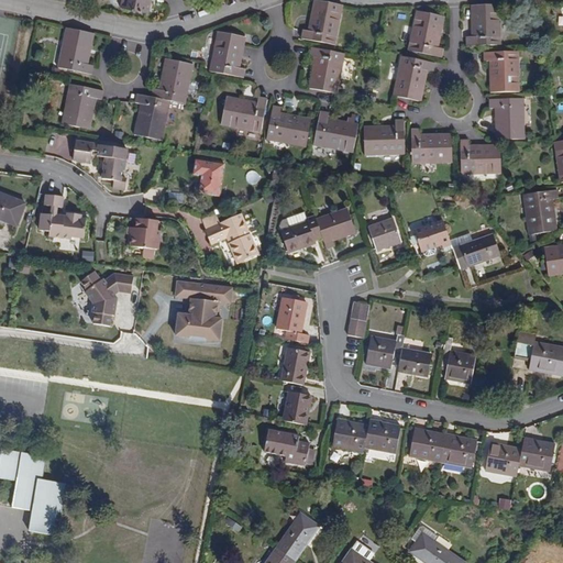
[(121,0),(120,8),(146,13),(148,1),(144,0),(143,0),(121,0)]
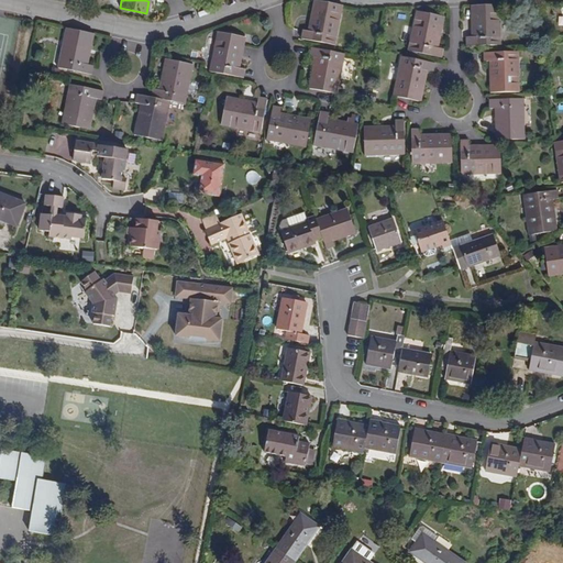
[(334,45),(342,6),(315,0),(312,15),(317,17),(316,21),(311,20),(309,32),(302,31),(300,39),(334,45)]
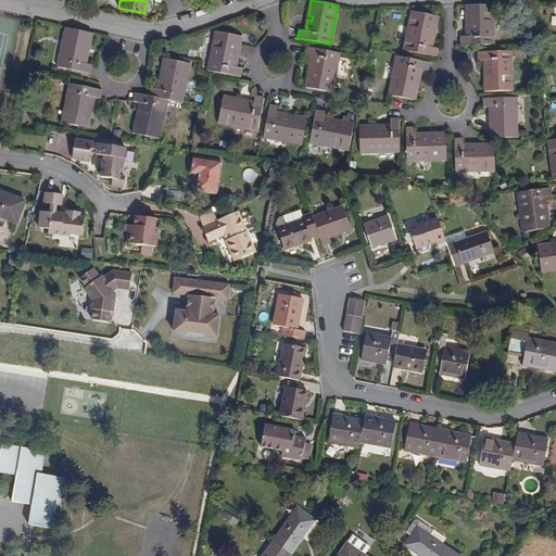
[(491,21),(490,5),(465,5),(465,21),(470,21),(470,24),(465,25),(466,38),(459,38),(459,46),(493,45),(493,37),(489,37),(489,21),(491,21)]
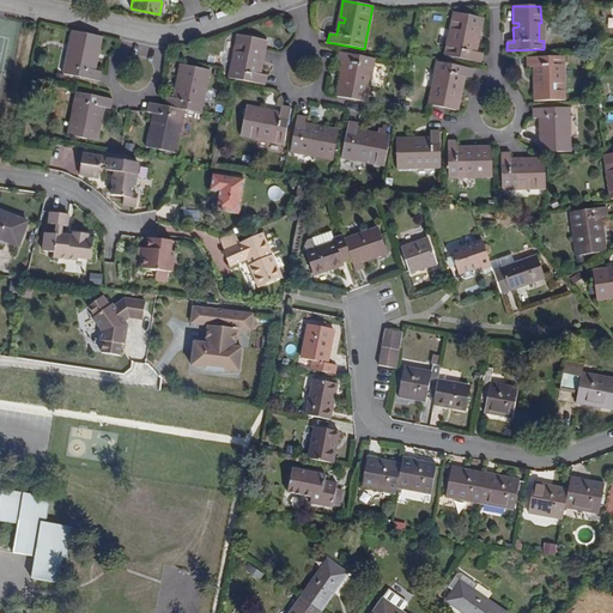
[(475,52),(479,40),(473,38),(474,34),(479,35),(483,19),(454,12),(444,55),(481,64),(484,54),(475,52)]
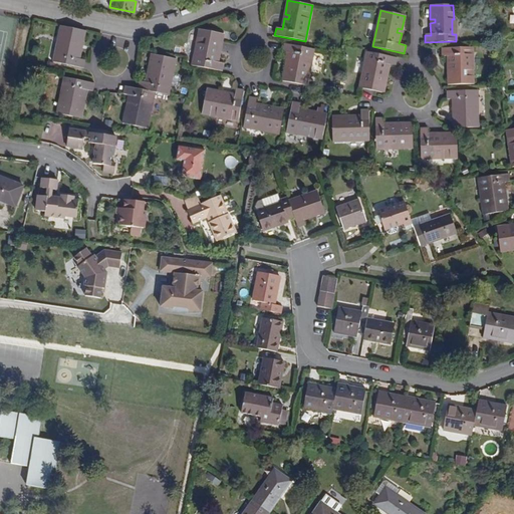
[(78,48),(78,44),(82,45),(85,31),(61,26),(57,41),(56,40),(51,62),(84,69),(85,60),(79,59),(81,48),(78,48)]
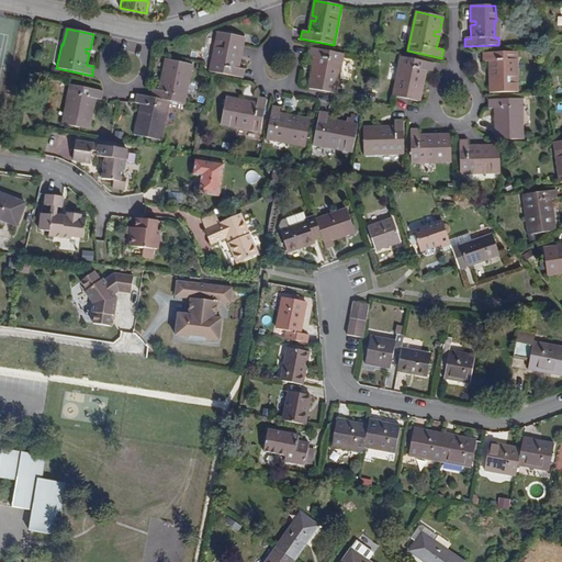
[(242,53),(245,37),(221,33),(217,48),(218,48),(214,72),(244,78),(245,69),(238,68),(240,57),(236,56),(237,52),(242,53)]
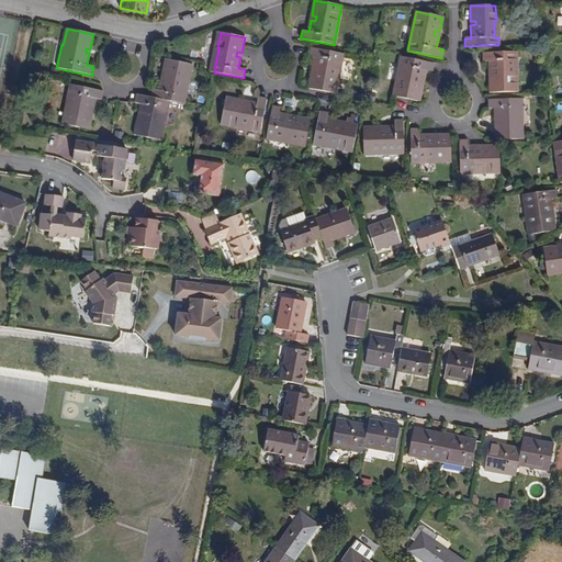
[(336,94),(344,54),(311,47),(308,56),(315,58),(313,69),(317,70),(317,75),(312,74),(310,89),(336,94)]
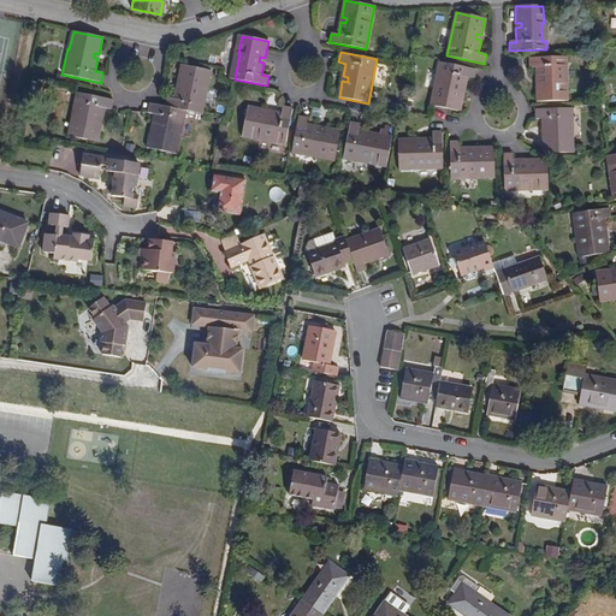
[(235,80),(240,53),(238,53),(235,53),(230,80),(235,80)]
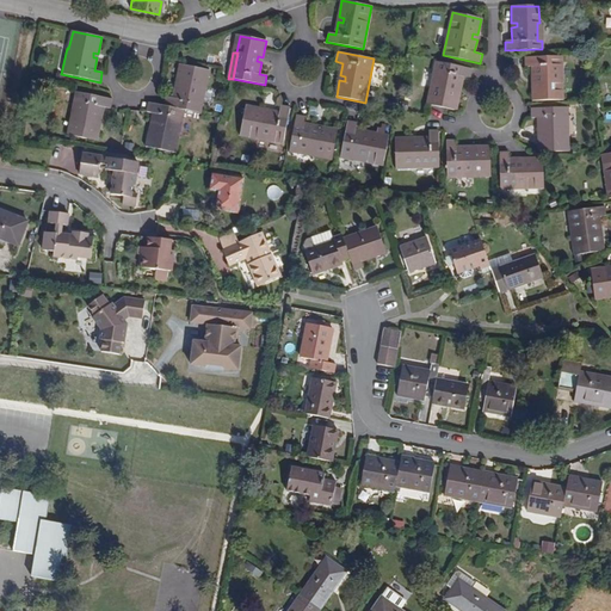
[(562,102),(562,56),(524,57),(524,68),(532,68),(532,80),(537,80),(538,85),(534,85),(534,102),(562,102)]
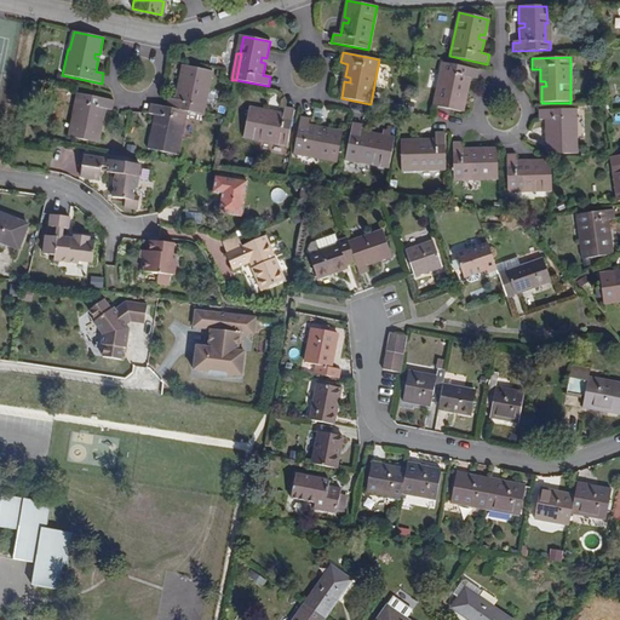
[(468,92),(471,78),(478,79),(480,70),(442,62),(434,105),(463,113),(466,96),(461,95),(461,91),(468,92)]
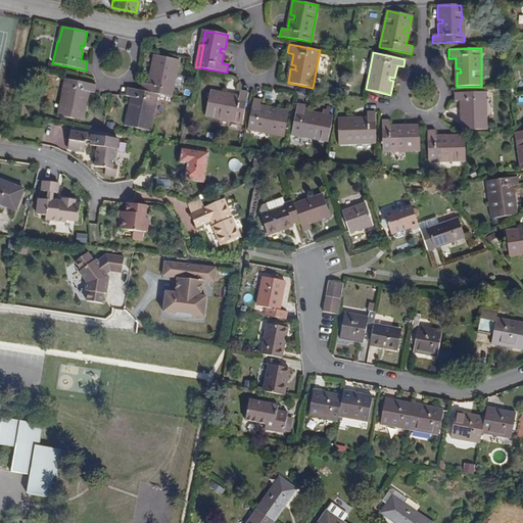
[(172,97),(179,60),(154,55),(148,84),(141,83),(140,90),(127,88),(125,96),(132,98),(130,108),(133,109),(133,112),(129,111),(126,127),(150,132),(153,116),(149,115),(152,102),(156,102),(158,94),(172,97)]
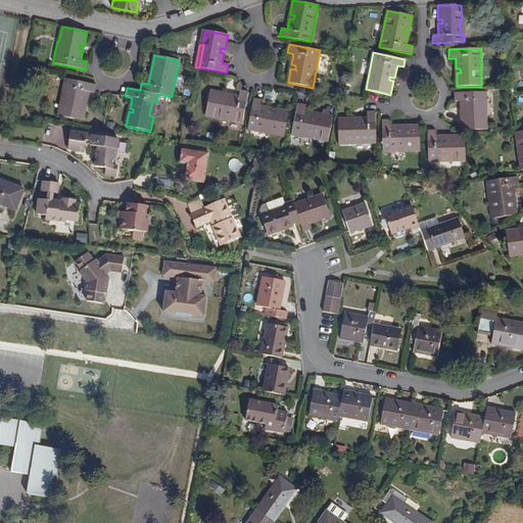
[(95,93),(96,85),(65,79),(63,86),(68,87),(65,102),(61,101),(58,115),(83,121),(86,107),(81,106),(82,102),(86,103),(89,91),(95,93)]
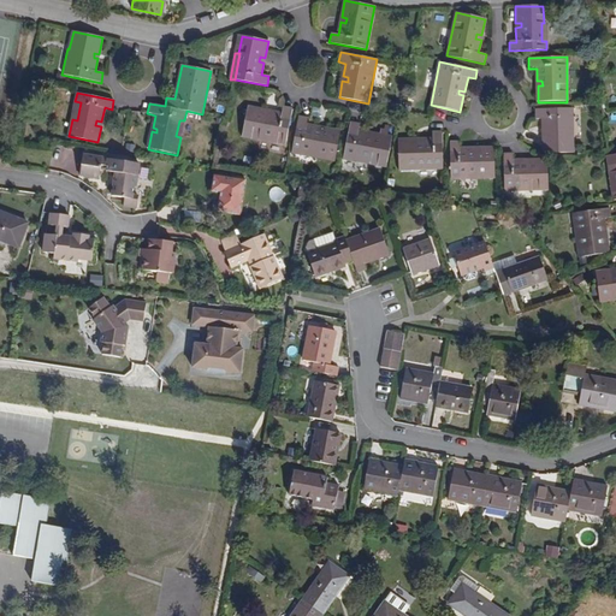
[(286,144),(294,108),(284,106),(283,113),(270,111),(268,117),(264,116),(265,111),(248,107),(243,134),(260,137),(260,135),(278,138),(277,143),(286,144)]
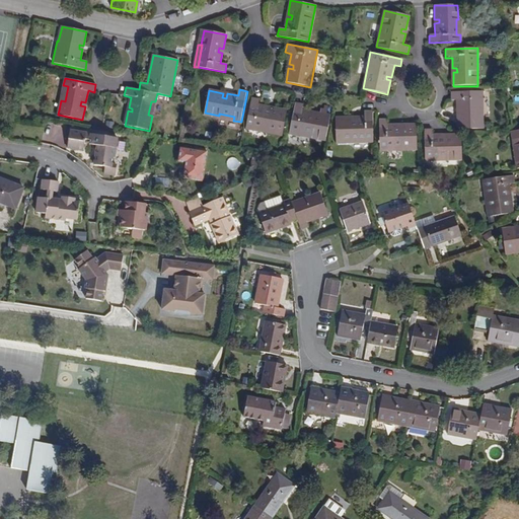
[(483,129),(482,91),(450,92),(450,100),(457,100),(457,110),(461,110),(462,115),(457,116),(457,130),(483,129)]
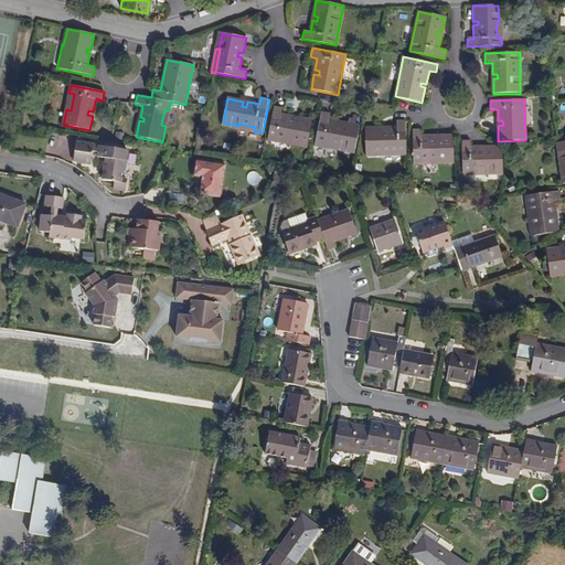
[(308,146),(312,120),(298,118),(297,119),(292,118),(294,117),(281,115),(283,108),(274,107),(268,140),(276,141),(277,138),(292,140),(291,142),(308,146)]
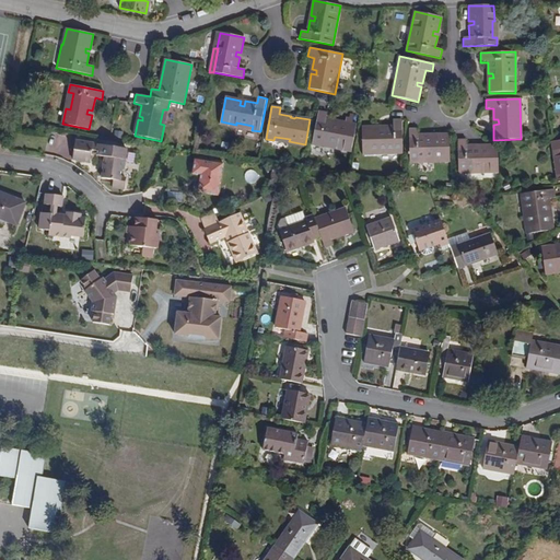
[(352,152),(357,125),(341,123),(340,127),(337,126),(338,121),(325,119),(326,113),(318,111),(312,144),(352,152)]
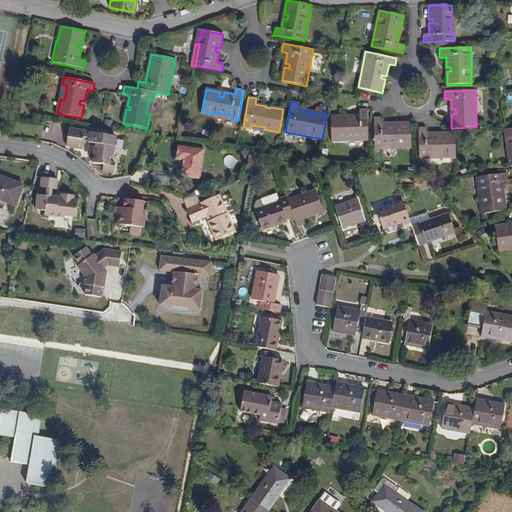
[(368,140),(368,109),(359,109),(359,116),(349,116),(349,120),(345,120),(345,116),(331,116),(331,141),(368,140)]
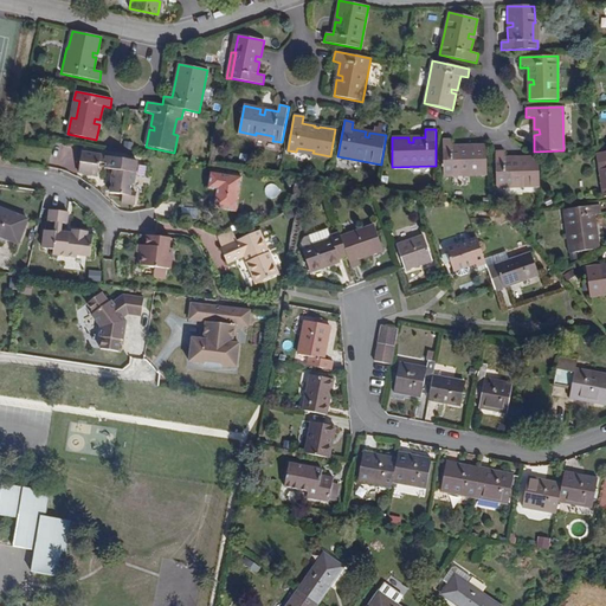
[(485,173),(485,146),(451,147),(451,139),(442,140),(442,175),(468,175),(468,173),(485,173)]
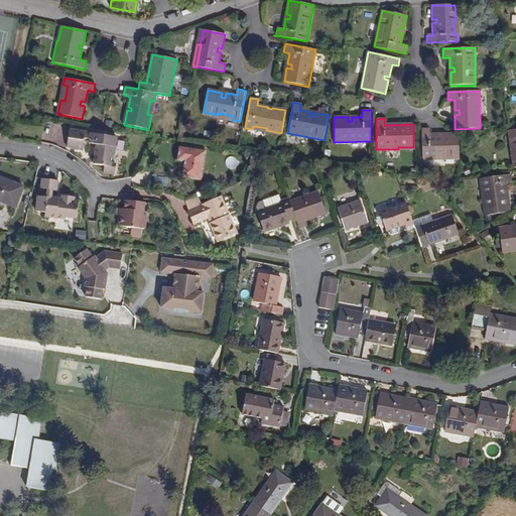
[(266,130),(267,128),(253,126),(252,129),(281,135),(281,133),(266,130)]
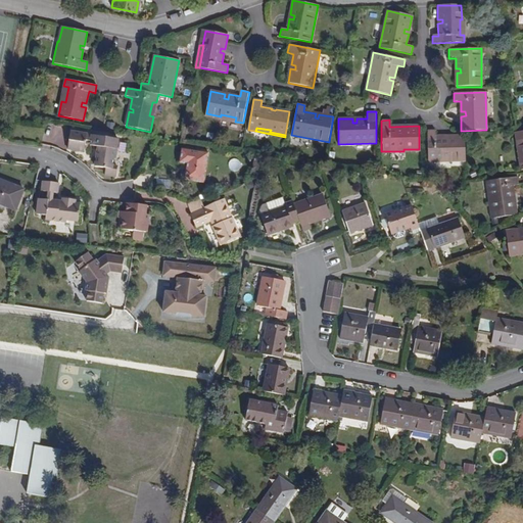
[(466,159),(465,136),(450,136),(450,141),(446,141),(446,136),(434,137),(434,130),(426,131),(427,162),(450,161),(450,159),(466,159)]
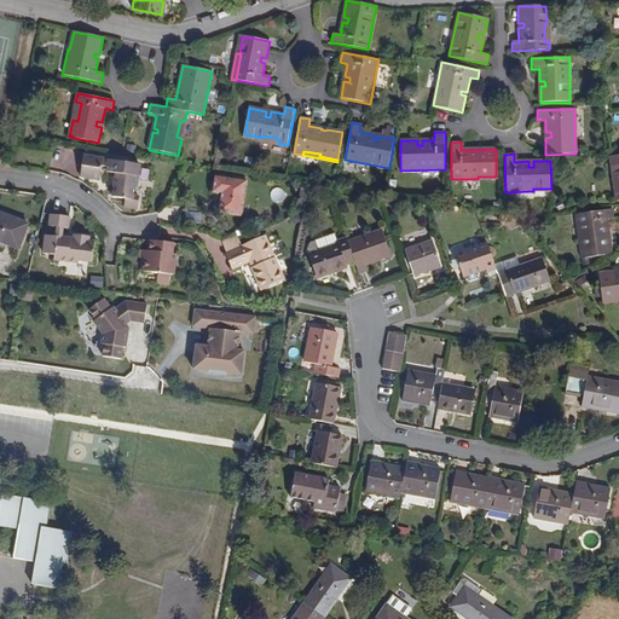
[(138,189),(142,166),(84,155),(80,177),(100,180),(103,166),(108,167),(111,167),(111,173),(115,173),(114,185),(119,186),(116,197),(126,200),(123,208),(138,209),(140,196),(134,195),(136,189),(138,189)]
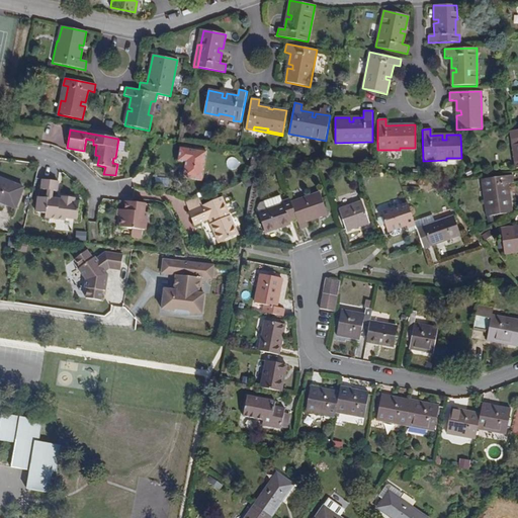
[(202,181),(206,152),(180,148),(178,161),(185,162),(188,163),(187,167),(184,167),(183,178),(202,181)]
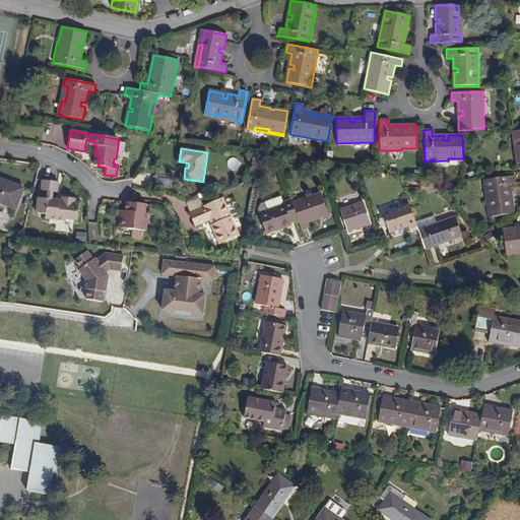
[(508,197),(512,196),(510,185),(516,184),(515,177),(489,180),(492,202),(490,202),(492,217),(514,214),(512,200),(508,200),(508,197)]
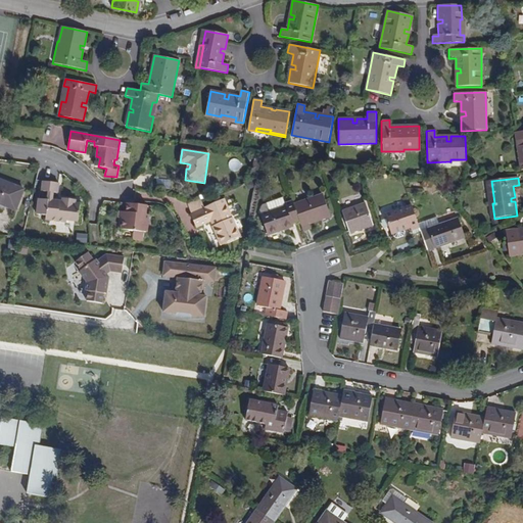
[(0,203),(15,210),(24,190),(0,180),(0,203)]
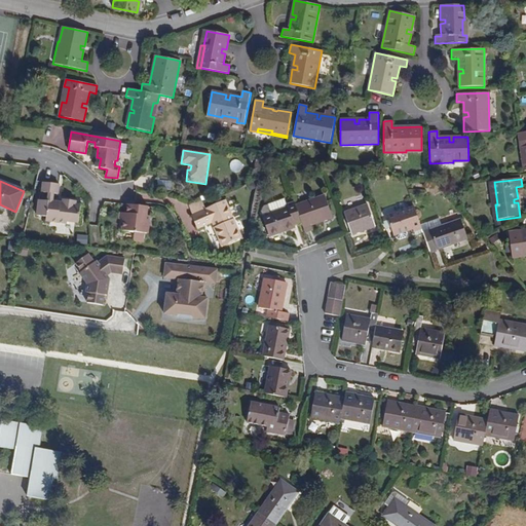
[(58,194),(59,185),(44,183),(42,192),(49,193),(54,193),(58,194)]
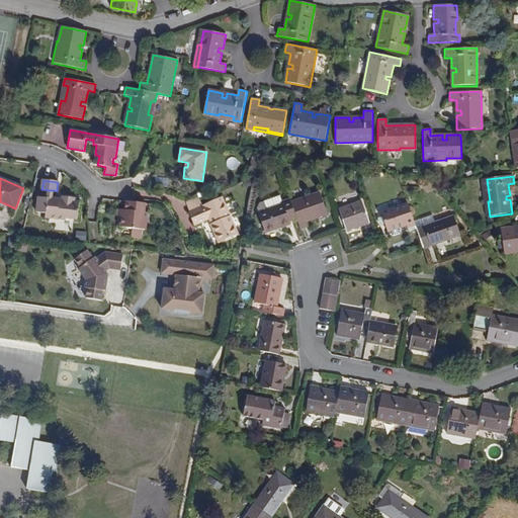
[(328,216),(320,192),(290,202),(289,198),(281,201),(280,196),(257,203),(256,207),(258,213),(257,213),(264,234),(289,226),(288,224),(296,221),(300,231),(309,228),(307,221),(315,218),(315,220),(328,216)]
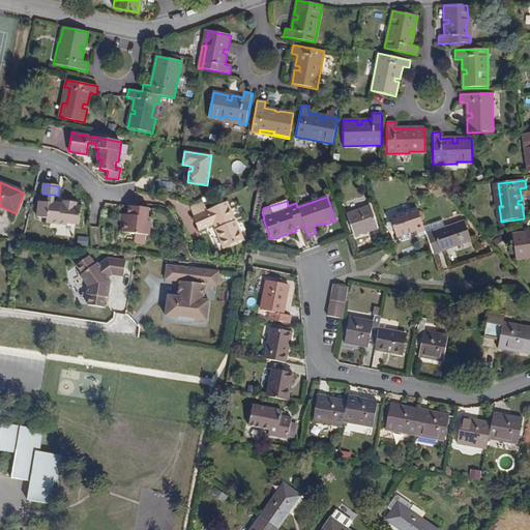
[(80,225),(82,208),(76,207),(76,203),(64,202),(64,205),(53,204),(49,203),(49,204),(40,203),(38,218),(47,219),(47,223),(68,226),(68,223),(80,225)]
